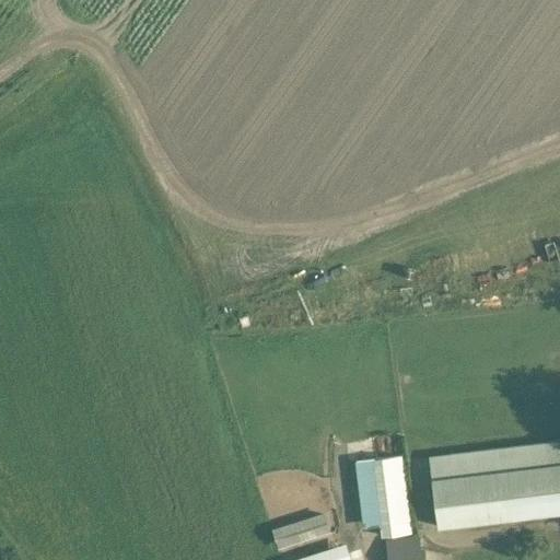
[(559,511),(559,439),(430,455),(438,526),(559,511)]
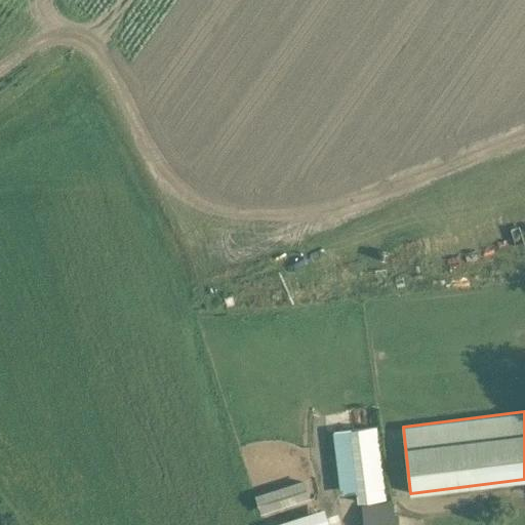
[(359,502),(387,499),(376,426),(350,429),(359,502)]
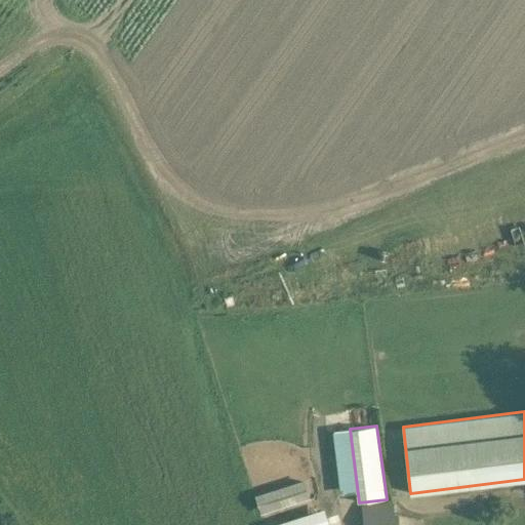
[(308,480),(257,490),(261,510),(312,499),(308,480)]
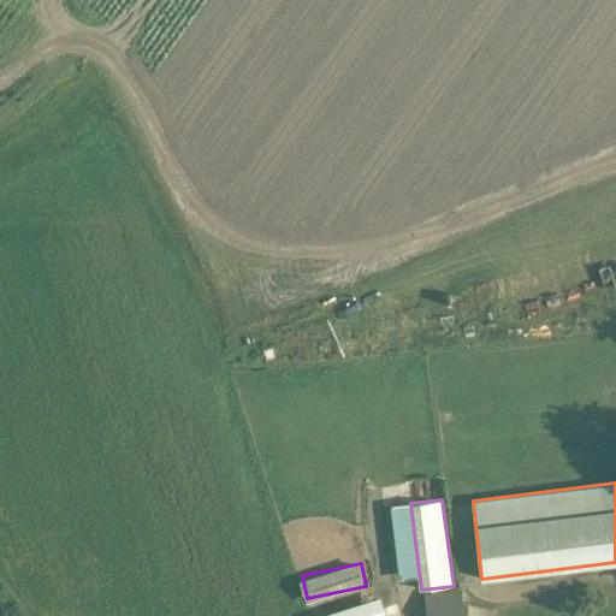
[(426,615),(468,615),(468,602),(463,603),(461,588),(424,593),(426,615)]
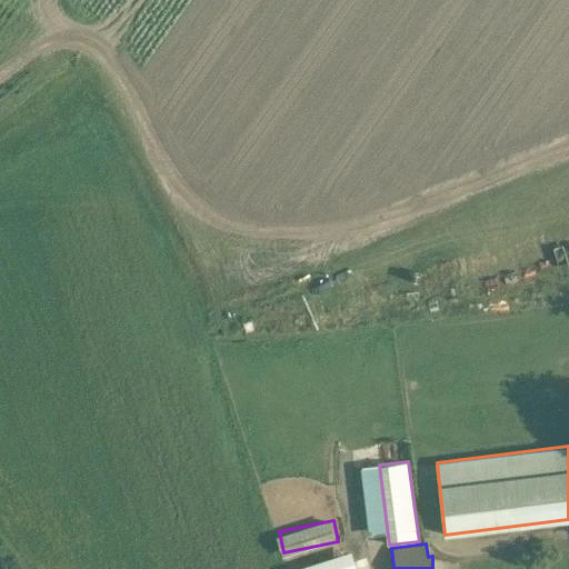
[(289,568),(360,568),(356,551),(289,567),(289,568)]
